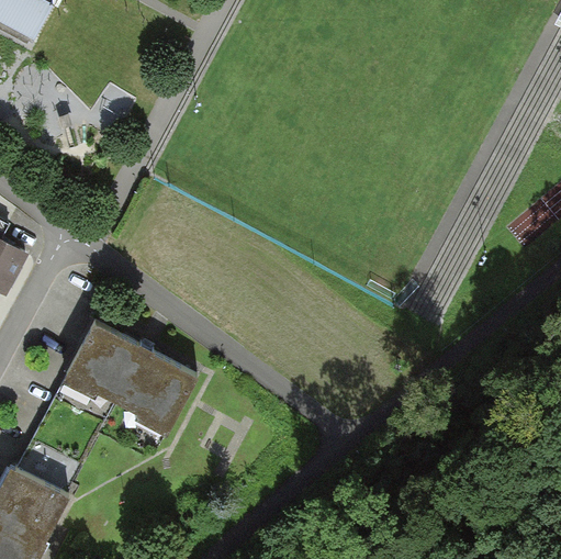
[(0,0),(0,30),(30,46),(54,0),(0,0)]
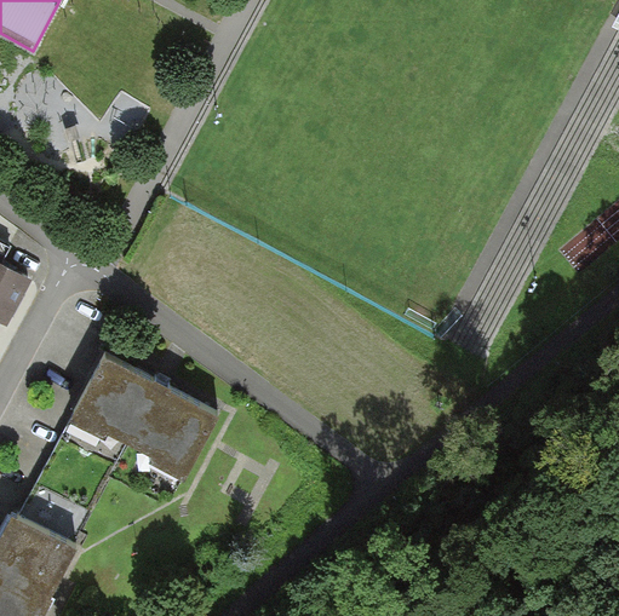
[(11,247),(0,241),(0,316),(10,322),(32,280),(1,264),(11,247)]
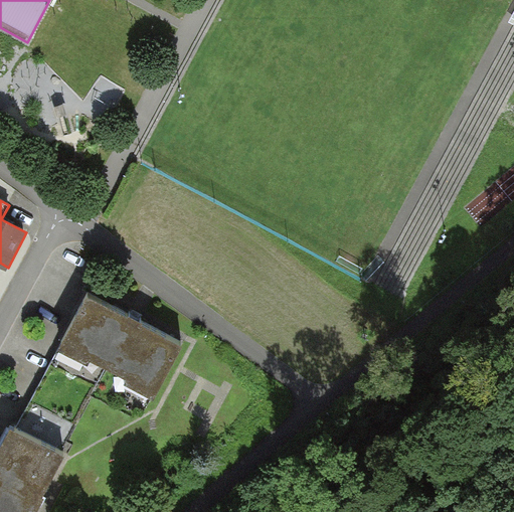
[(183,342),(87,291),(58,344),(106,369),(155,395),(183,342)]
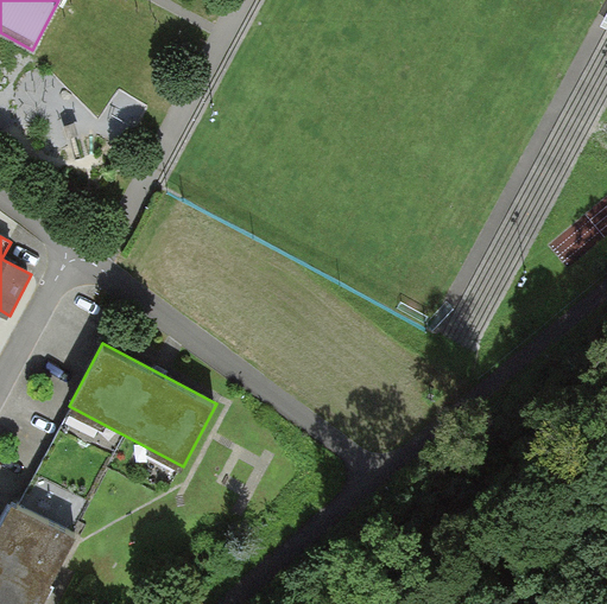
[(69,406),(17,506),(73,534),(125,436),(69,406)]
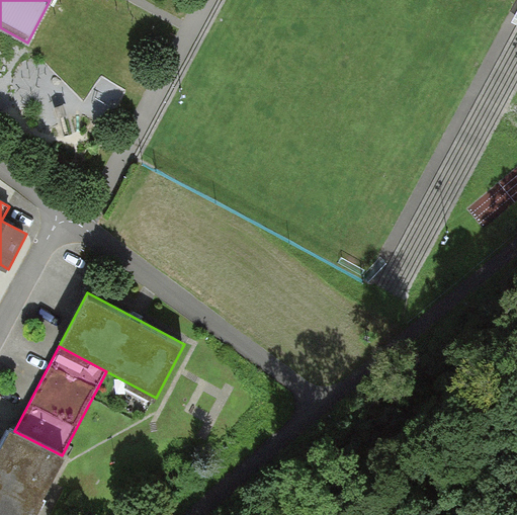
[(30,514),(62,455),(14,431),(0,457),(0,514),(30,514)]
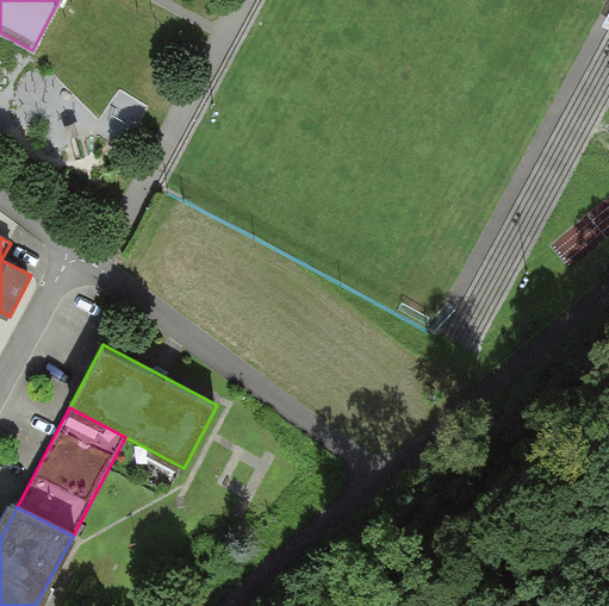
All buildings are outlined.
